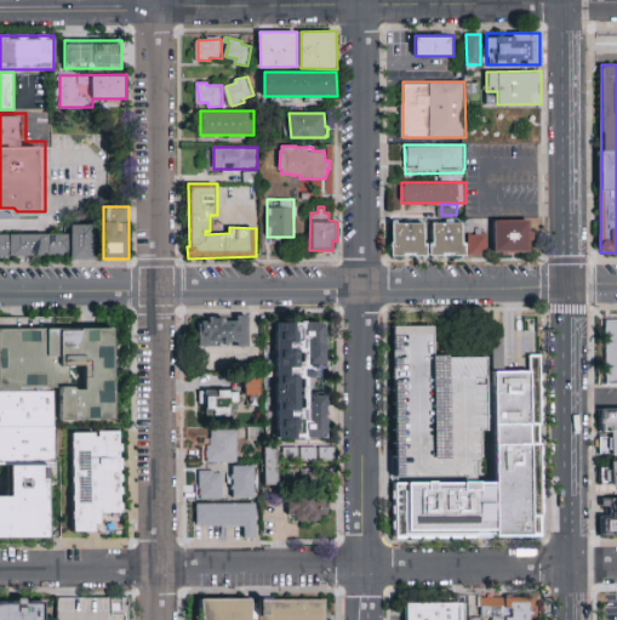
[(495,252),(531,252),(531,219),(495,219),(495,252)]
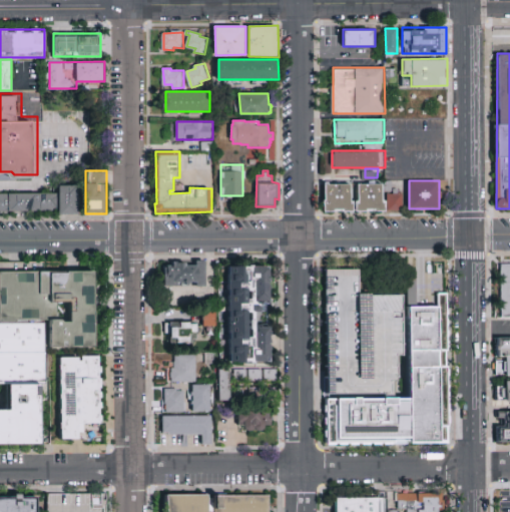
[(0,192),(0,211),(79,211),(79,184),(58,184),(58,192),(0,192)]
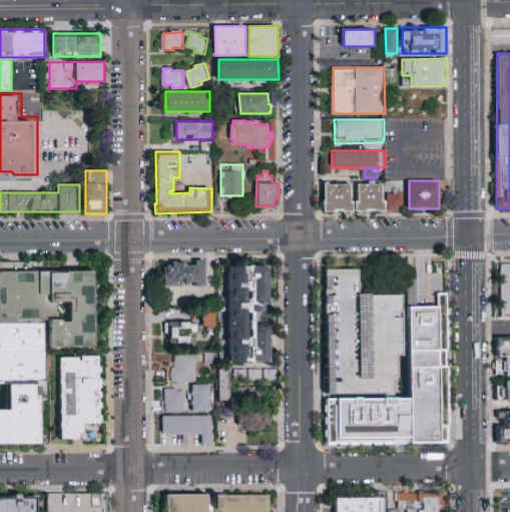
[(351,200),(354,200),(354,210),(343,211),(342,210),(337,210),(335,211),(334,210),(330,210),(329,209),(325,209),(325,200),(326,200),(326,184),(351,184),(351,200)]
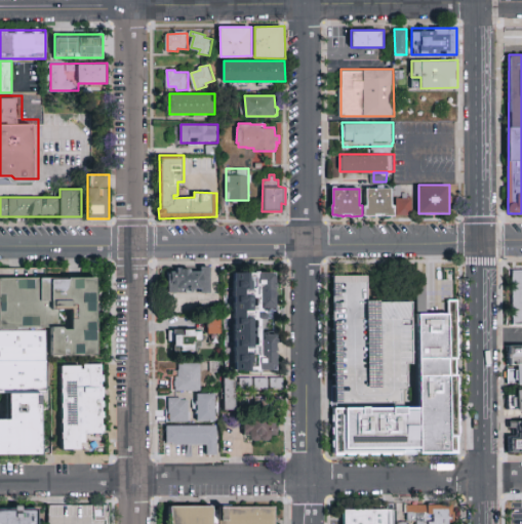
[(367,189),(392,189),(392,206),(394,206),(394,215),(385,214),(385,215),(384,215),(374,215),(373,214),(368,214),(368,215),(365,215),(365,205),(367,205),(367,189)]
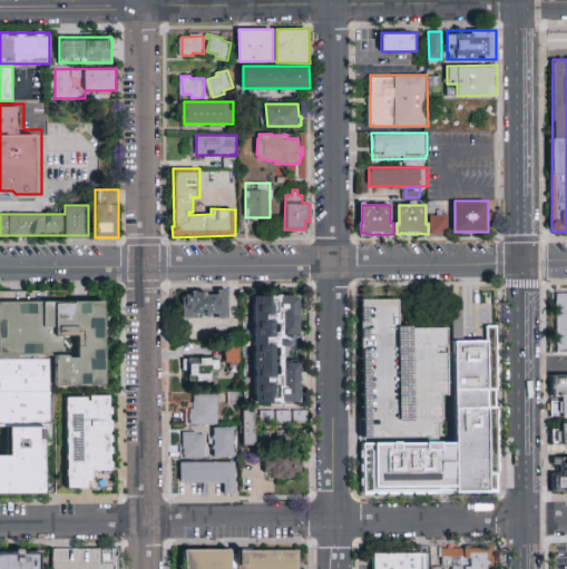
[(449,233),(449,214),(431,214),(431,233),(449,233)]
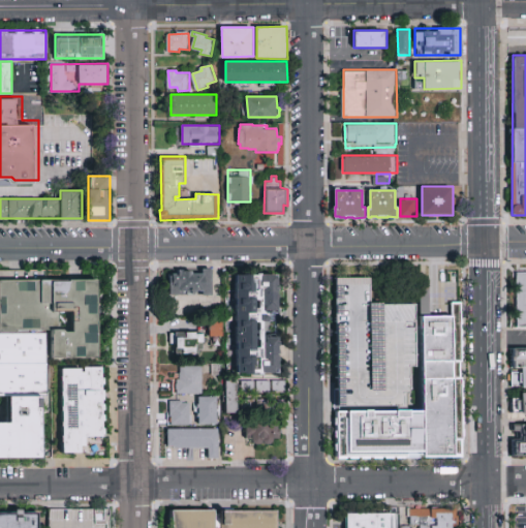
[(168,294),(213,294),(213,270),(168,270),(168,294)]
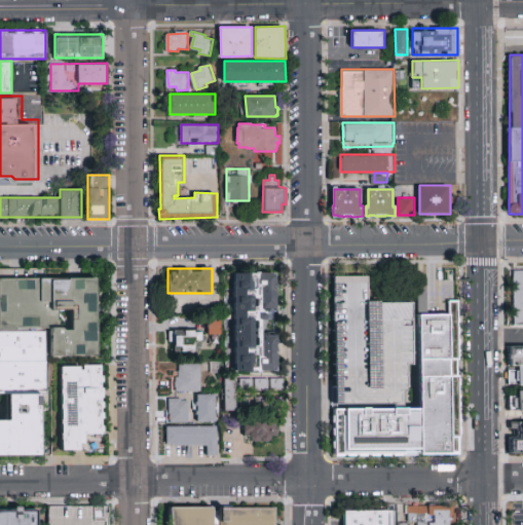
[(276,332),(265,332),(265,320),(277,320),(276,271),(233,272),(234,371),(277,371),(276,332)]
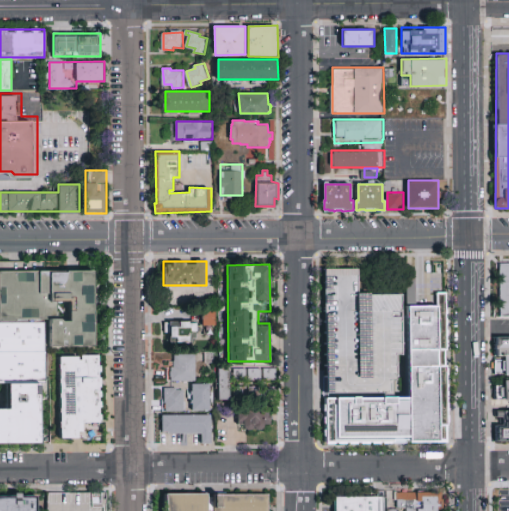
[(447,442),(448,347),(439,347),(439,305),(405,305),(405,293),(359,293),(359,269),(326,268),(325,395),(326,395),(325,442),(447,442)]
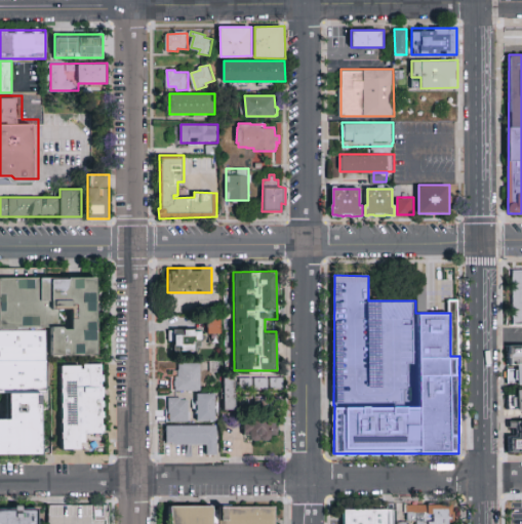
[(25,396),(0,396),(0,297),(1,280),(24,280),(86,279),(98,279),(98,315),(99,358),(86,359),(50,359),(50,377),(49,396),(25,396)]
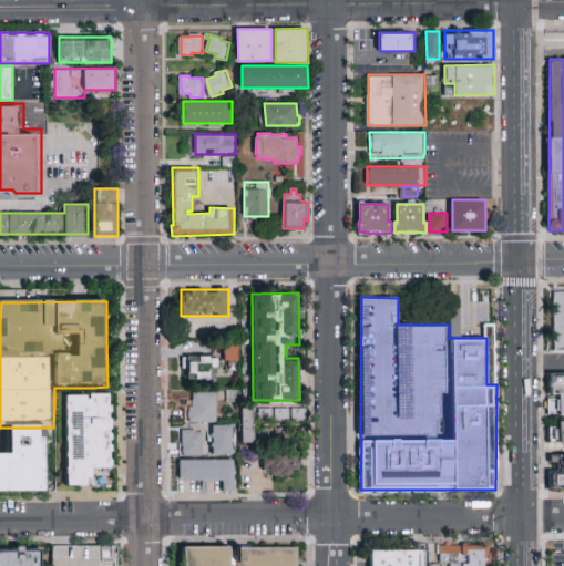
[(225,359),(238,359),(238,343),(225,343),(225,359)]
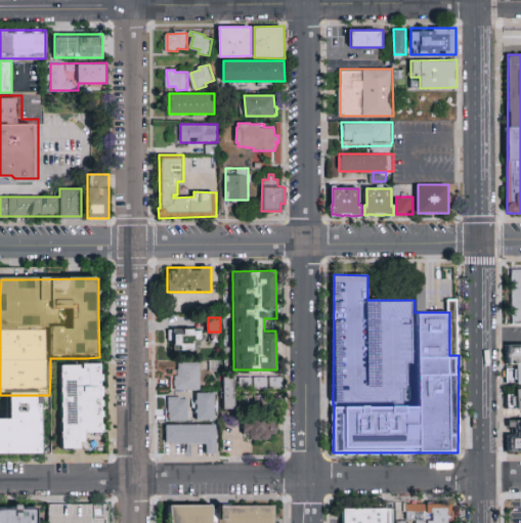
[(200,328),(172,328),(172,350),(200,350),(200,328)]
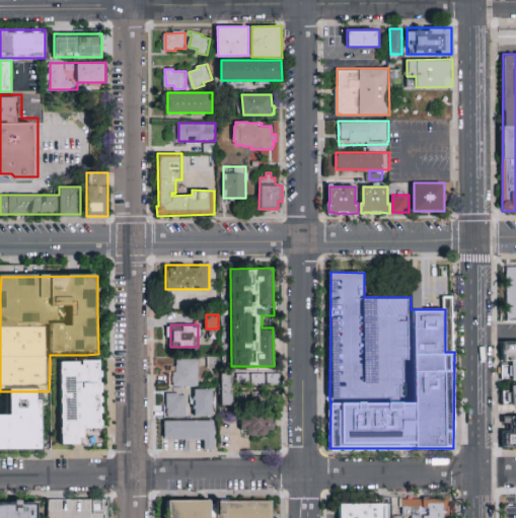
[(515,339),(507,340),(507,377),(515,377),(515,339)]
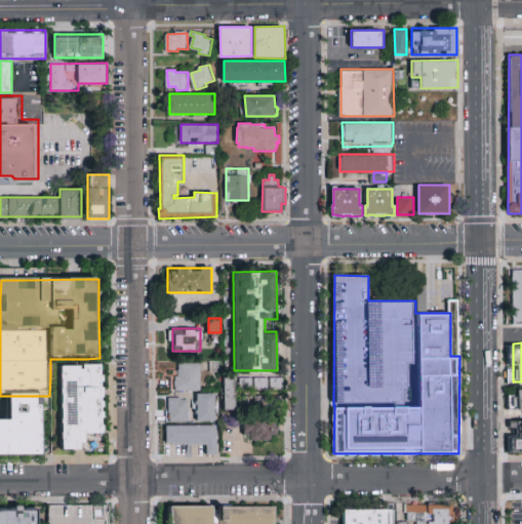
[(202,363),(173,363),(173,390),(202,390),(202,363)]
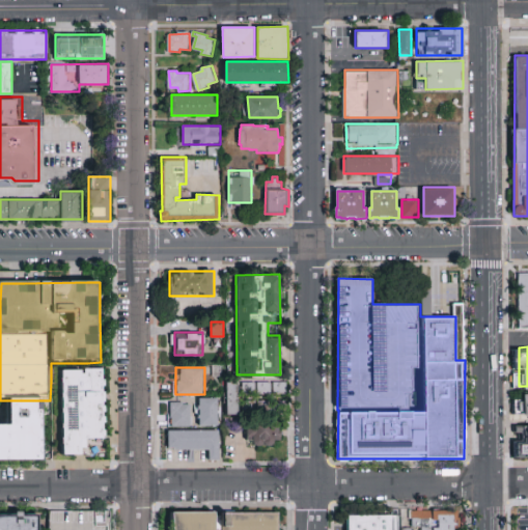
[(103,429),(105,429),(106,436),(103,436),(103,438),(85,438),(85,447),(81,447),(81,453),(63,454),(63,443),(62,443),(62,437),(63,437),(62,427),(62,423),(62,412),(61,412),(61,408),(62,408),(62,397),(61,397),(61,393),(62,393),(62,382),(61,383),(61,378),(62,378),(62,370),(82,370),(82,373),(84,373),(84,368),(103,368),(103,379),(105,379),(105,385),(103,385),(103,391),(105,391),(105,400),(103,400),(103,406),(105,406),(105,411),(103,412),(103,416),(105,416),(105,422),(103,422),(103,429)]
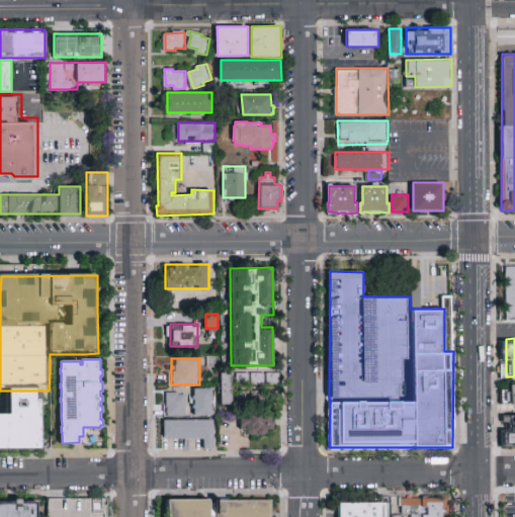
[(222,404),(233,404),(233,370),(222,370),(222,404)]
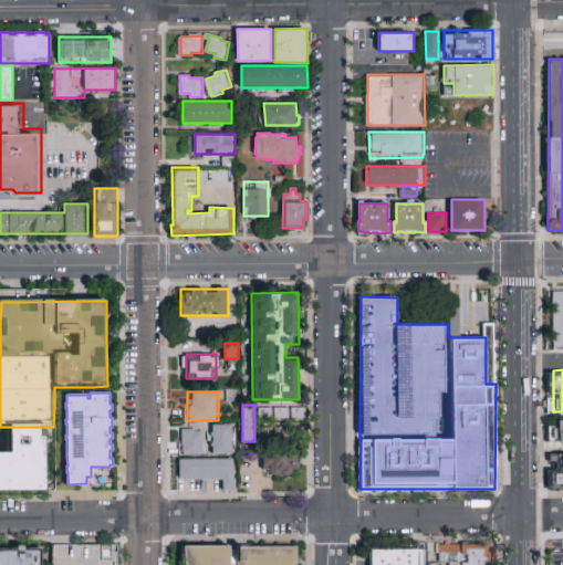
[(306,420),(306,406),(259,406),(259,420),(306,420)]
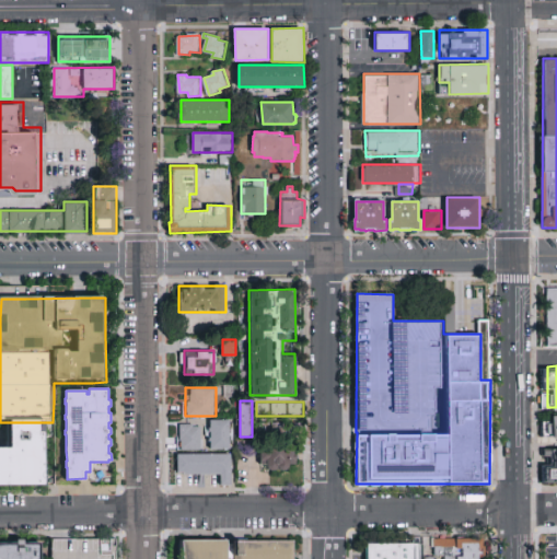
[(556,415),(547,416),(547,442),(556,442),(556,415)]
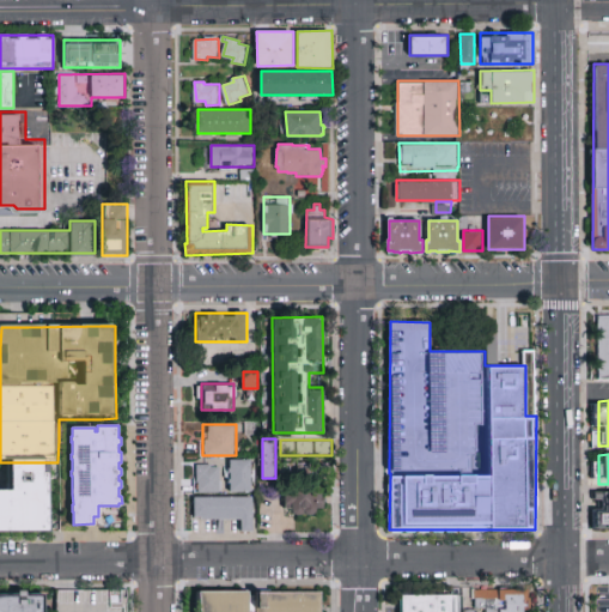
[(253,491),(251,460),(231,460),(231,491),(253,491)]
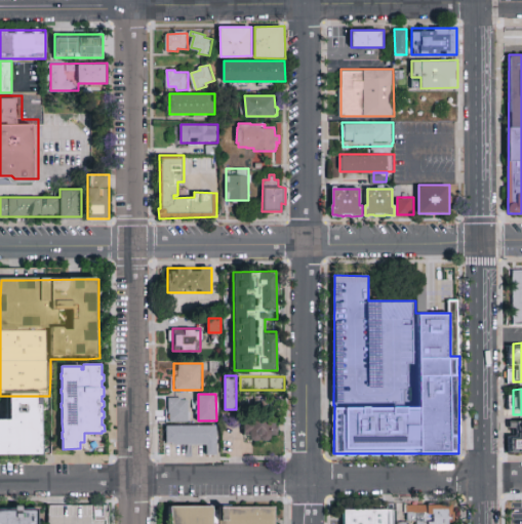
[(284,408),(284,396),(251,396),(251,408),(284,408)]
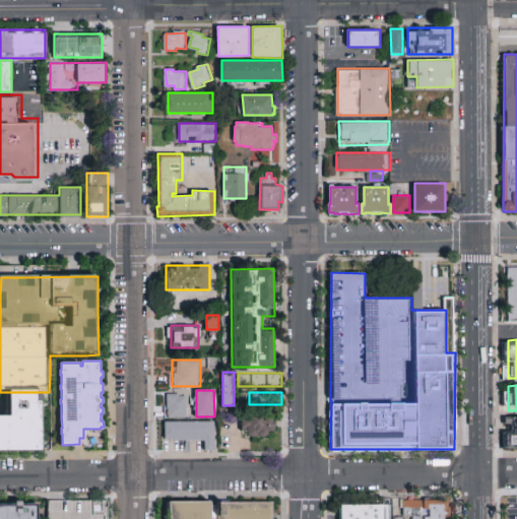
[(24,454),(0,454),(0,419),(10,419),(10,394),(24,394),(42,393),(43,436),(43,454),(24,454)]
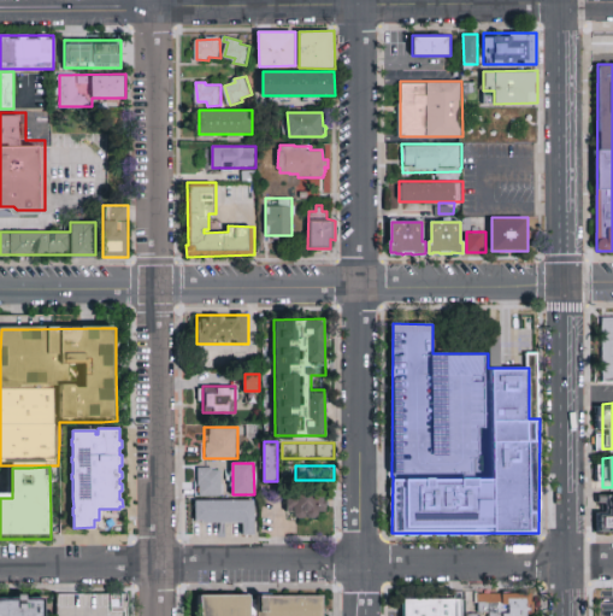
[(199,467),(213,467),(214,469),(223,469),(223,496),(200,496),(201,485),(199,485),(199,467)]
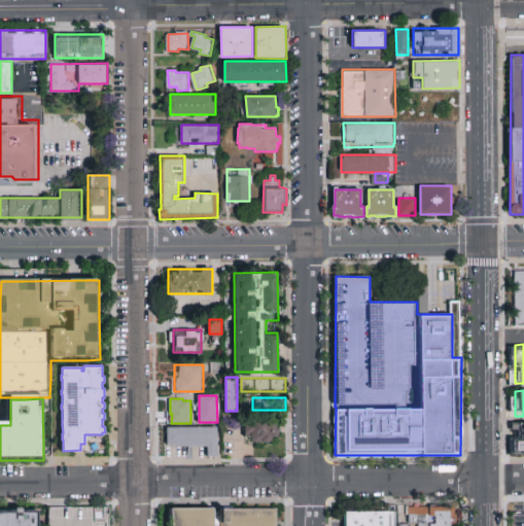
[(246,442),(280,442),(280,420),(246,420),(246,442)]
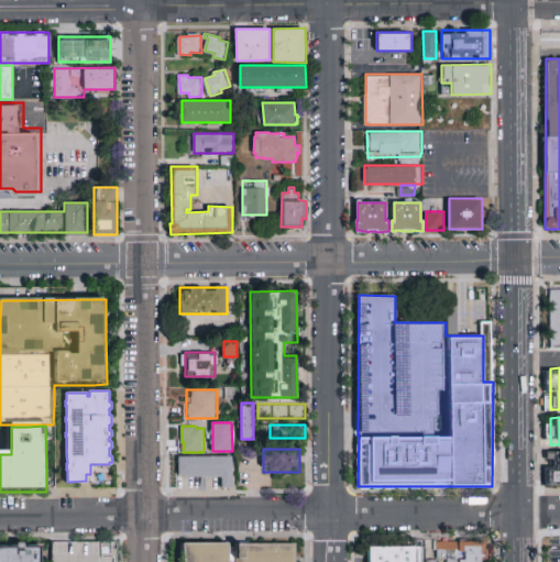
[(234,487),(233,455),(179,456),(179,474),(185,474),(185,477),(223,476),(223,487),(234,487)]
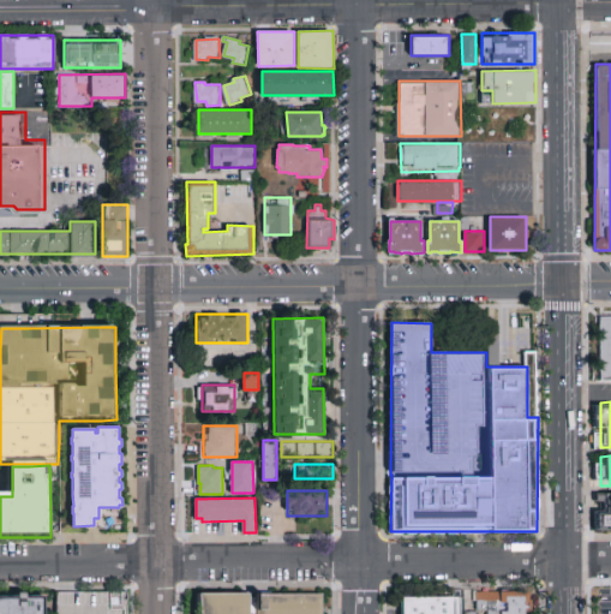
[(610,531),(599,531),(600,511),(601,502),(610,502),(610,531)]
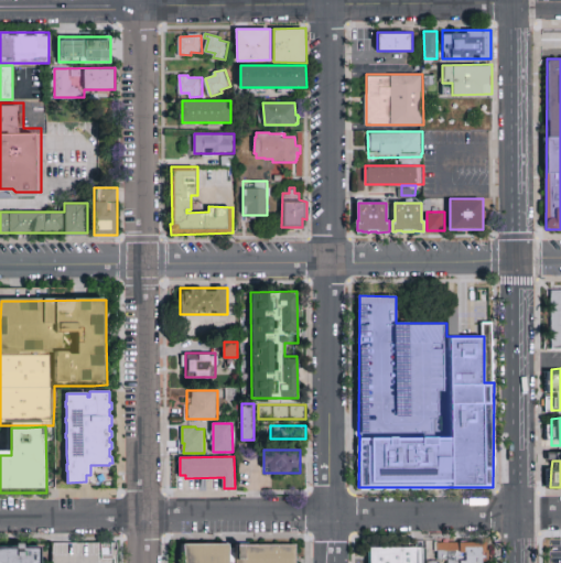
[(448,562),(486,562),(486,540),(438,540),(438,560),(448,560),(448,562)]
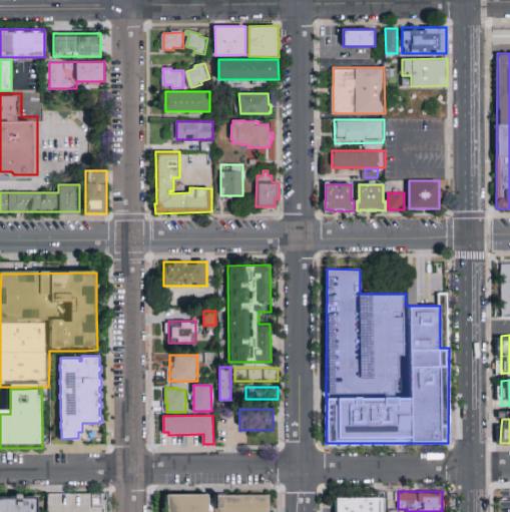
[(271,511),(271,494),(165,494),(165,511),(271,511)]
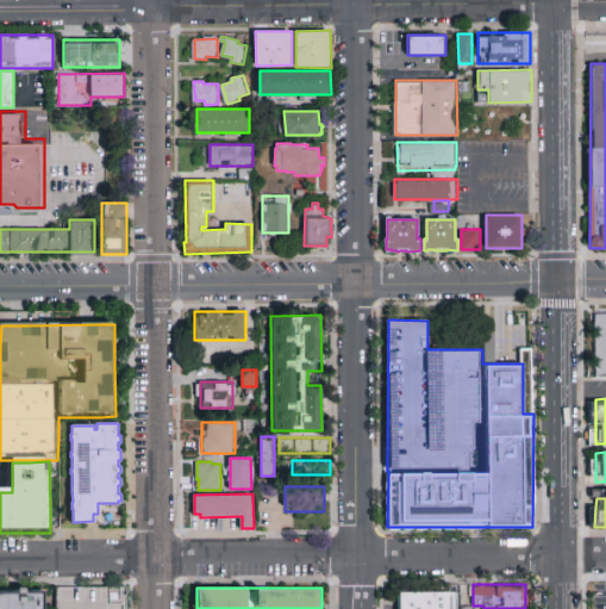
[(0,608),(0,595),(45,595),(45,608),(0,608)]
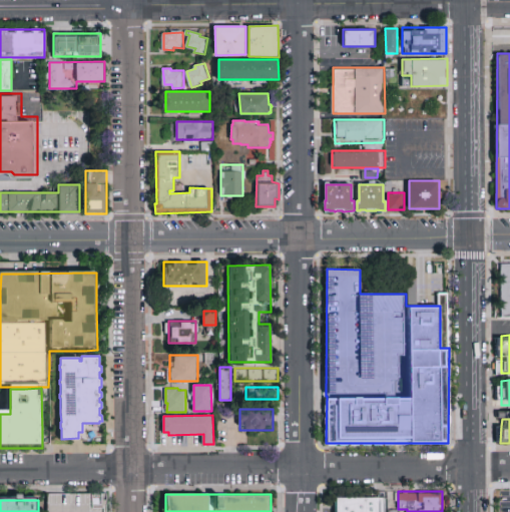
[(340,511),(340,502),(383,501),(383,511),(340,511)]
